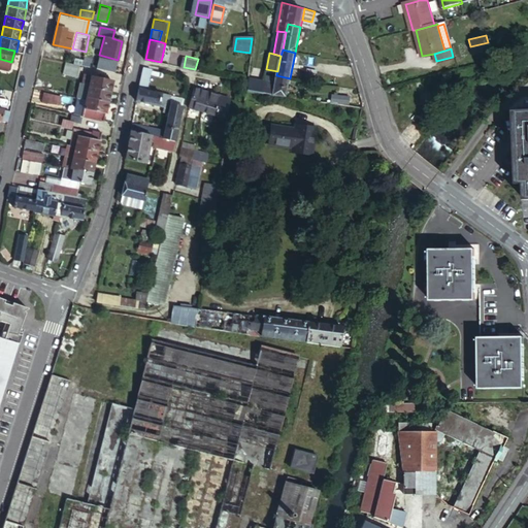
[(78,77),(80,69),(66,65),(64,73),(78,77)]
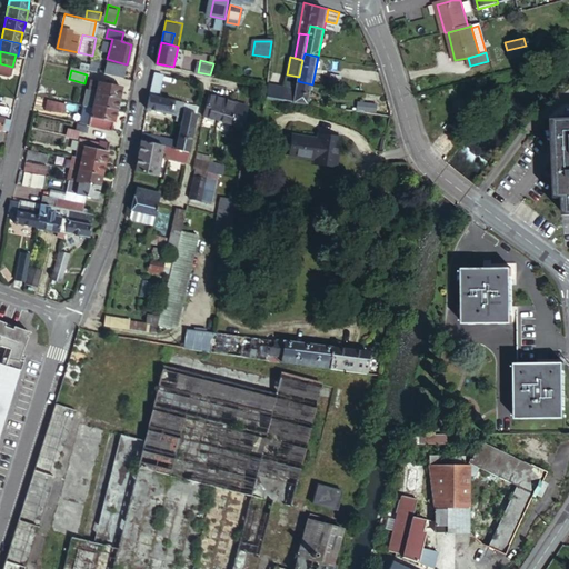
[(157,72),(155,73),(163,77),(160,92),(151,90),(151,95),(168,98),(172,76),(157,72)]
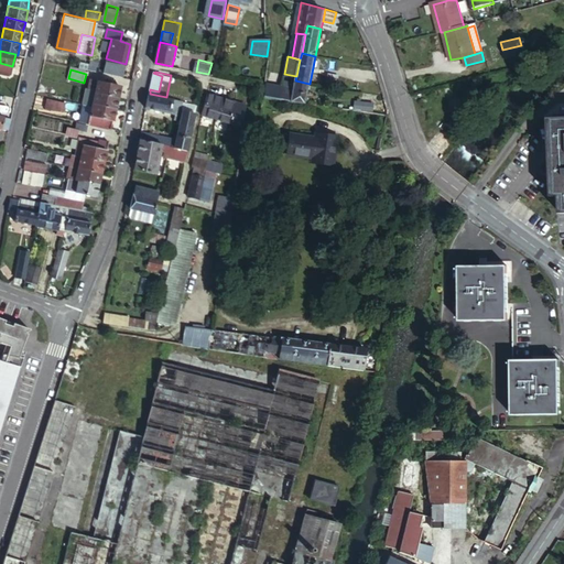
[(162,76),(153,73),(150,89),(159,91),(162,76)]
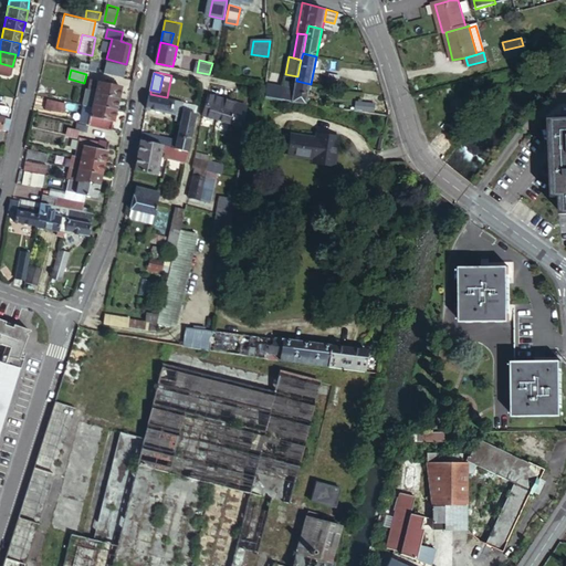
[(338,84),(341,75),(331,73),(328,82),(338,84)]
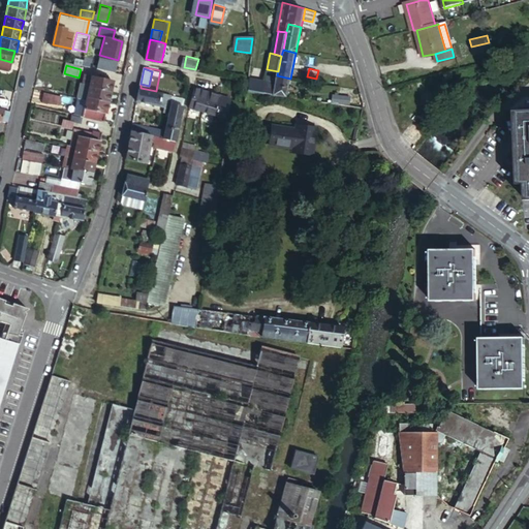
[(83,81),(90,83),(92,74),(85,72),(83,81)]
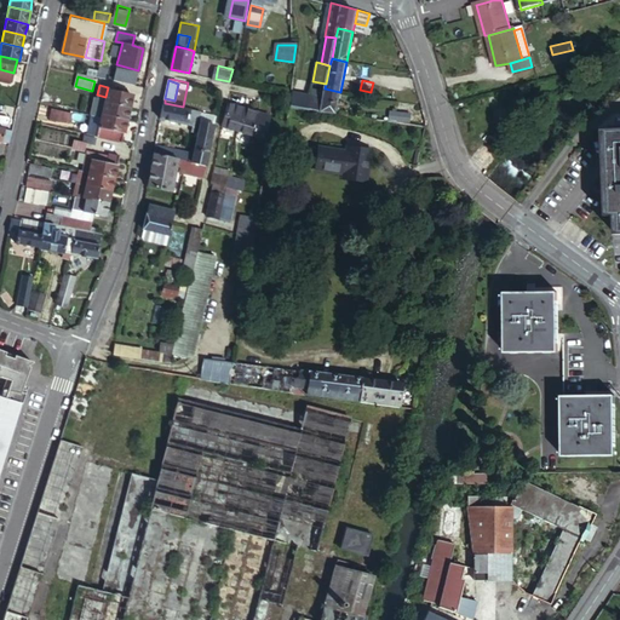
[(105,99),(131,104),(133,93),(108,87),(105,97),(105,99)]
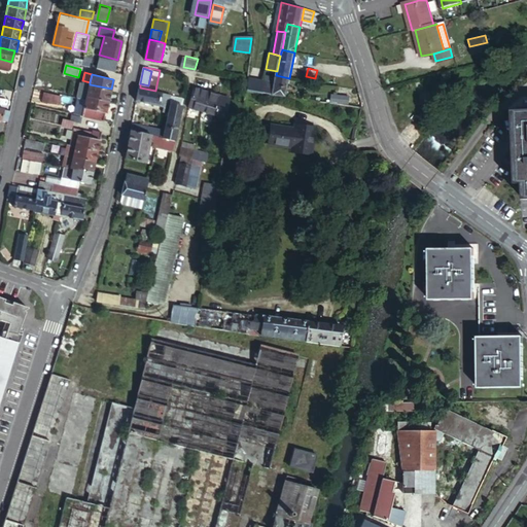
[(275,80),(273,93),(285,95),(289,78),(276,75),(276,76),(275,80)]
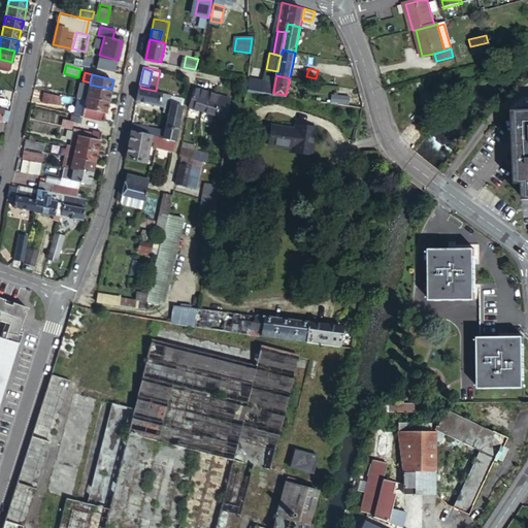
[(250,76),(246,90),(263,92),(266,79),(250,76)]
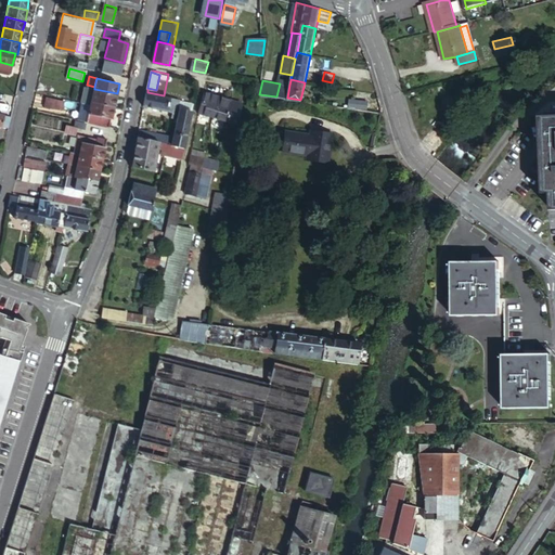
[(280,84),(276,97),(287,98),(289,85),(281,84),(280,84)]
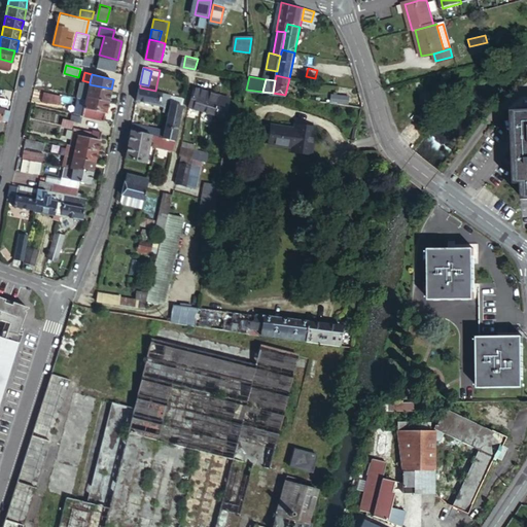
[(88,95),(108,100),(111,89),(90,84),(88,95)]
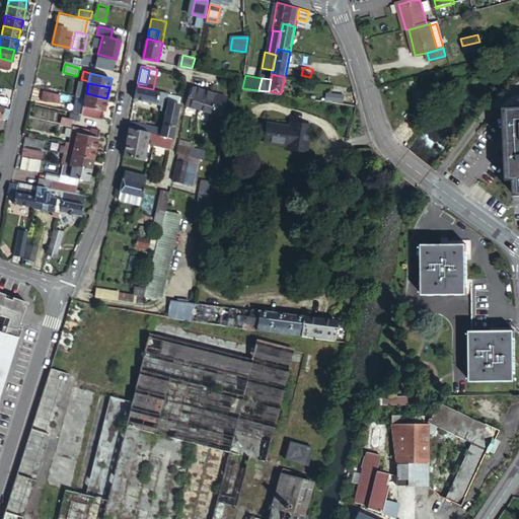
[(153,89),(138,86),(135,97),(166,104),(167,100),(169,92),(153,89)]
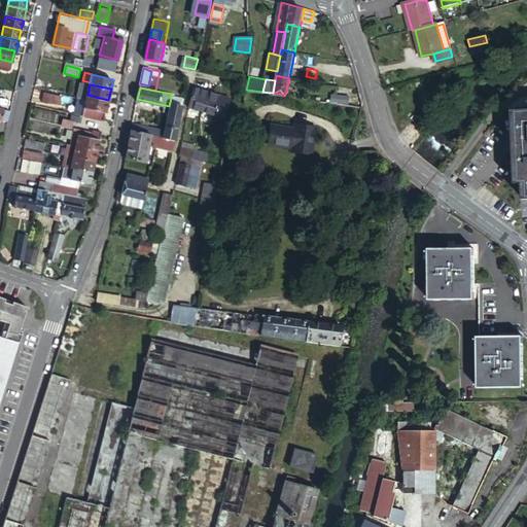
[(198,88),(192,106),(195,107),(201,89),(198,88)]
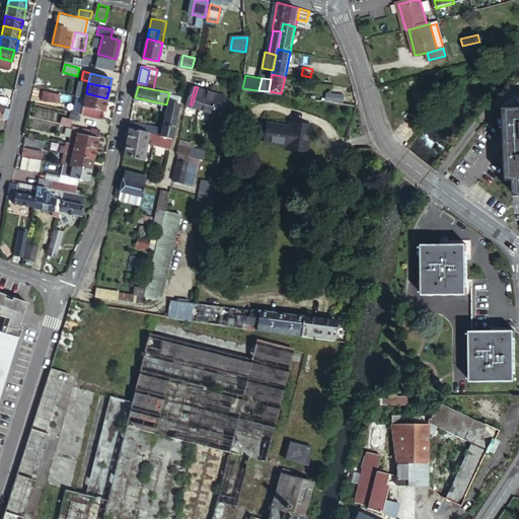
[(192,105),(200,108),(205,89),(198,87),(192,105)]
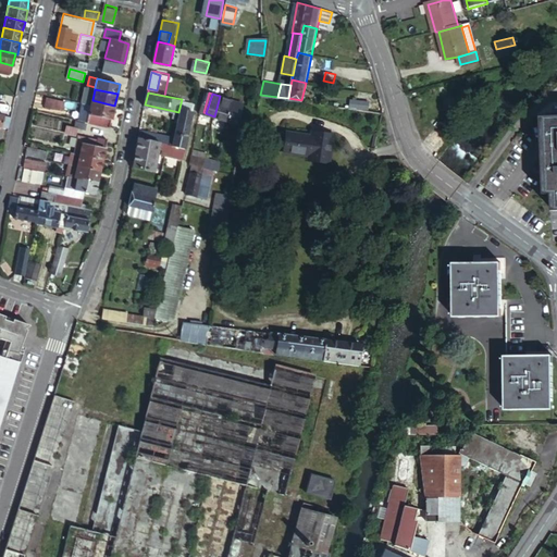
[(60,108),(62,99),(46,96),(45,104),(60,108)]
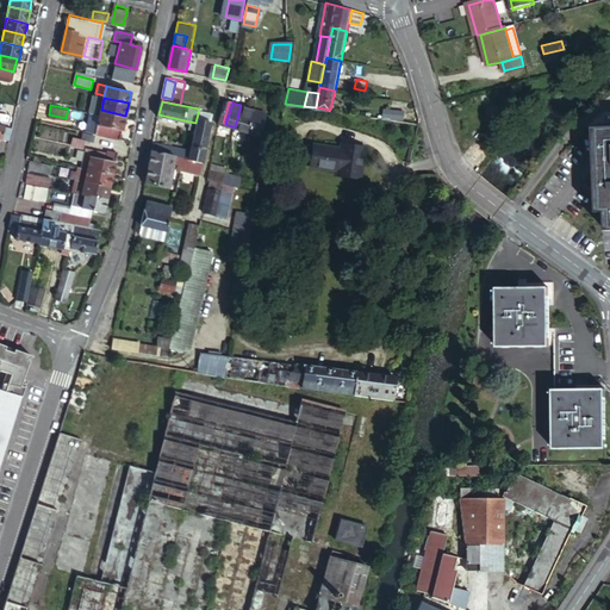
[(235,128),(249,132),(255,110),(241,105),(235,128)]
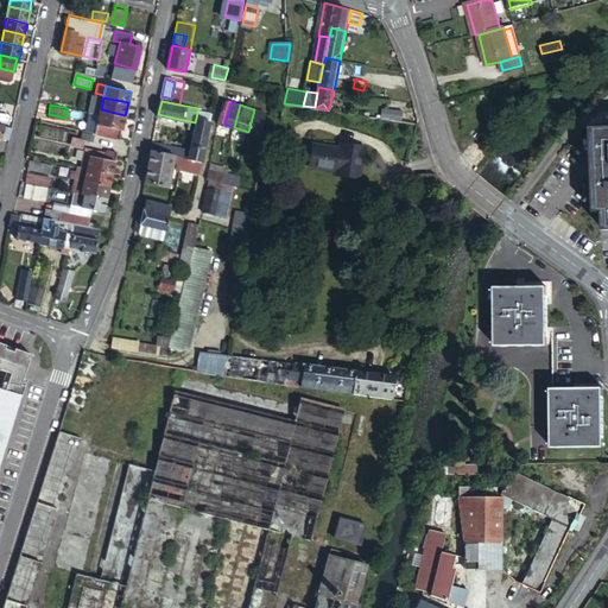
[(192,144),(207,147),(214,112),(198,108),(196,118),(198,119),(192,144)]
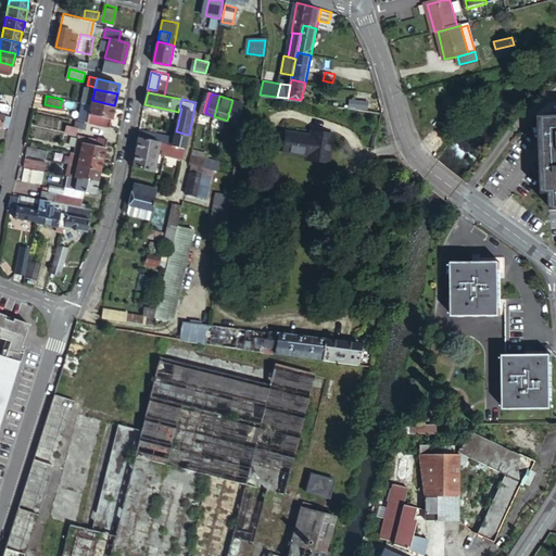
[(90,112),(112,117),(114,105),(92,100),(91,103),(90,112)]
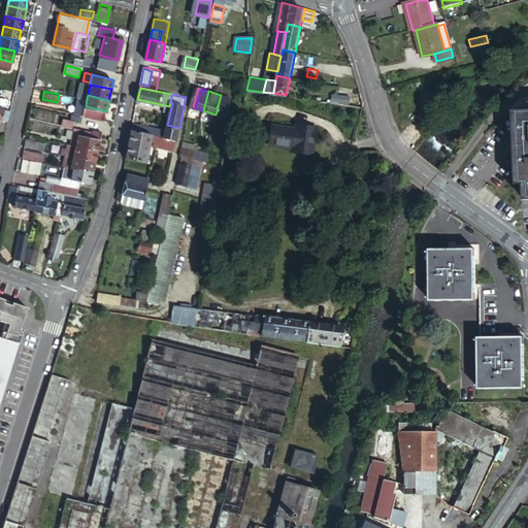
[(221,95),(216,114),(225,117),(231,98),(221,95)]
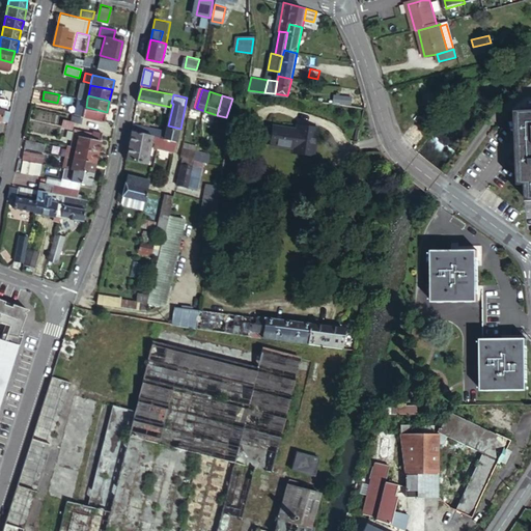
[(86,107),(87,99),(79,96),(75,113),(84,115),(86,107)]
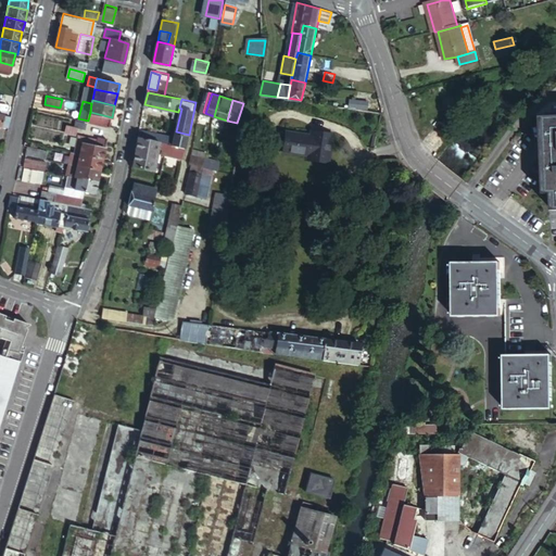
[(245,104),(243,115),(256,116),(258,106),(245,104)]
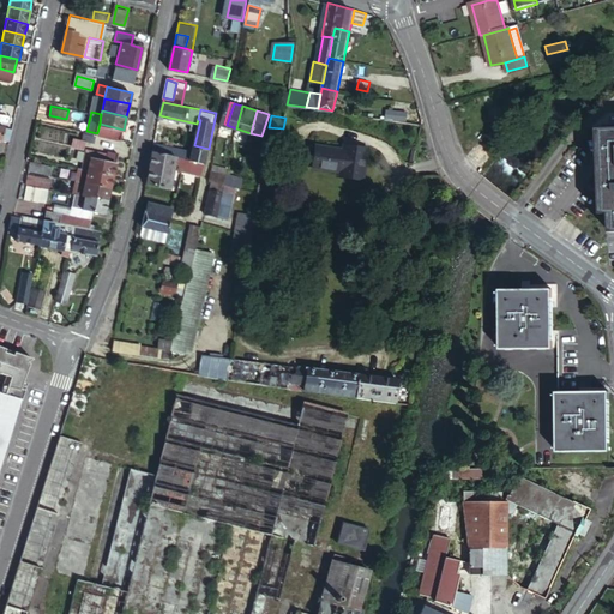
[(100,124),(97,133),(122,138),(124,130),(100,124)]
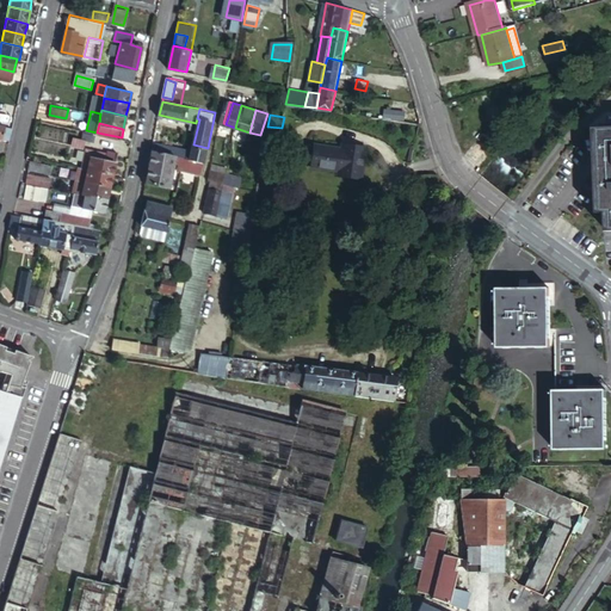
[(610,125),(599,127),(605,209),(610,209),(610,125)]
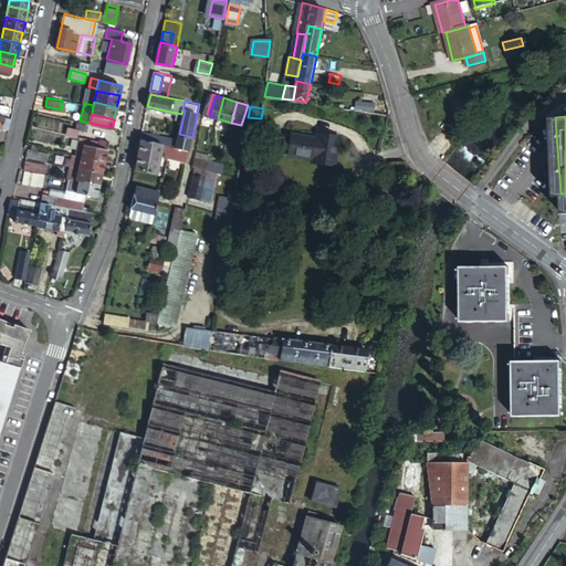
[(67,127),(65,135),(77,137),(80,130),(67,127)]
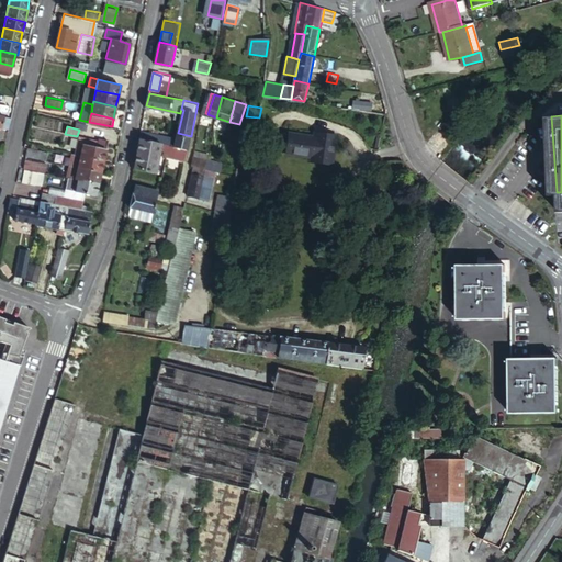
[(170,134),(142,128),(141,137),(164,141),(169,142),(170,134)]
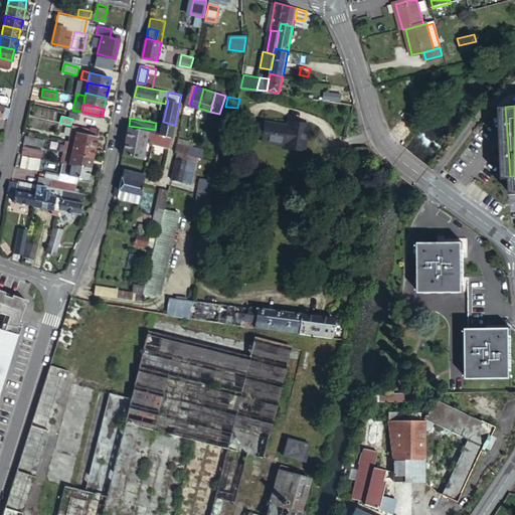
[(305,149),(308,122),(288,119),(288,124),(266,121),(264,139),(285,142),(284,146),(305,149)]
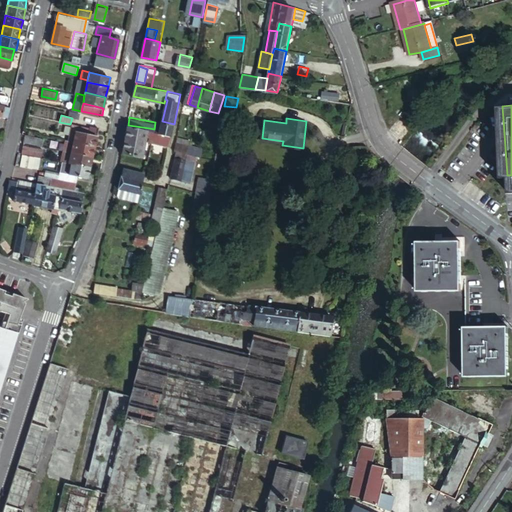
[(91,128),(92,124),(75,120),(70,140),(75,141),(78,126),(91,128)]
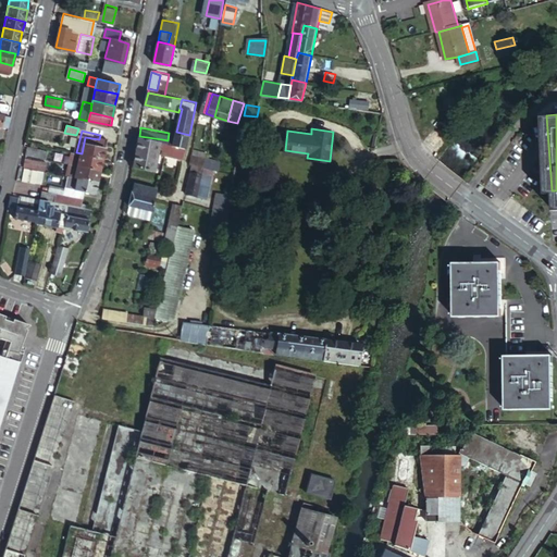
[(99,139),(108,141),(109,134),(100,132),(100,135),(99,139)]
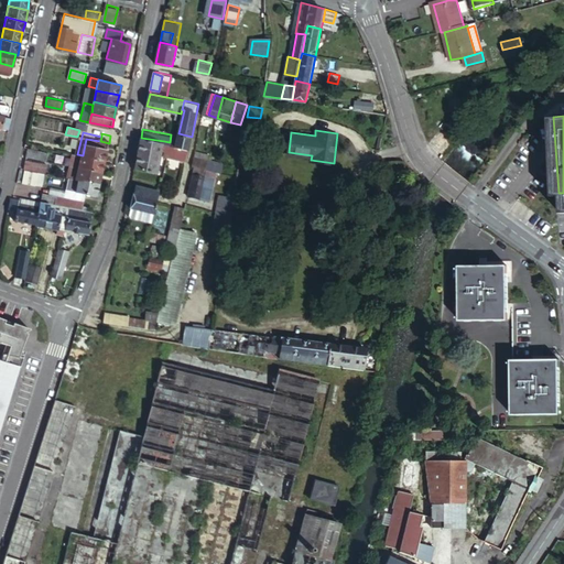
[(172,154),(187,158),(192,137),(179,133),(176,143),(174,143),(173,143),(172,154)]
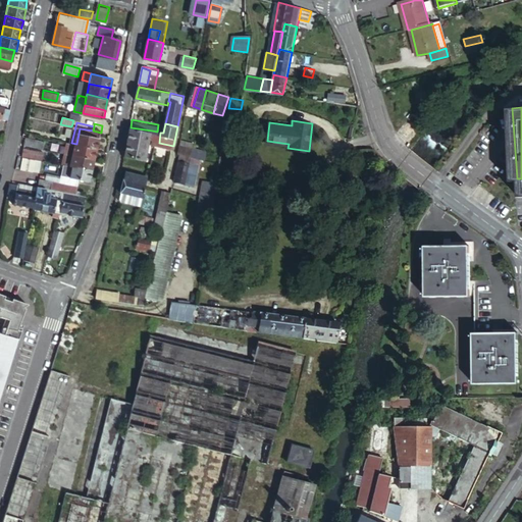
[(152,131),(131,127),(127,140),(149,144),(151,135),(152,131)]
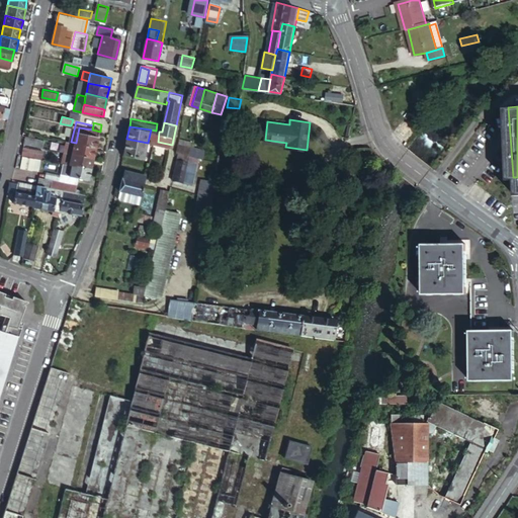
[(76,143),(96,148),(100,132),(92,130),(79,127),(76,143)]
